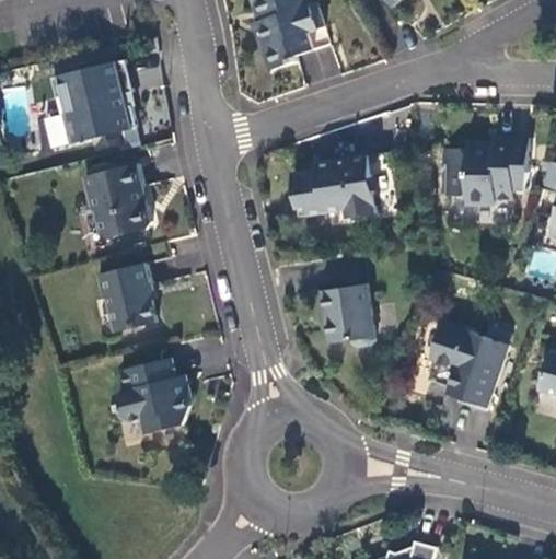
[(250,0),(257,20),(253,22),(256,31),(262,28),(264,35),(257,37),(268,70),(294,61),(292,56),(312,49),(305,32),(323,26),(314,1),(309,2),(308,0),(250,0)]
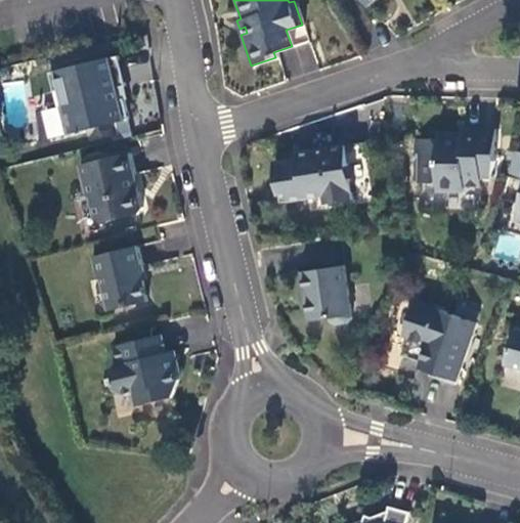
[(116,55),(46,73),(51,90),(56,89),(60,105),(56,106),(63,134),(74,131),(75,134),(83,132),(82,129),(127,119),(122,97),(116,99),(114,88),(123,85),(116,55)]
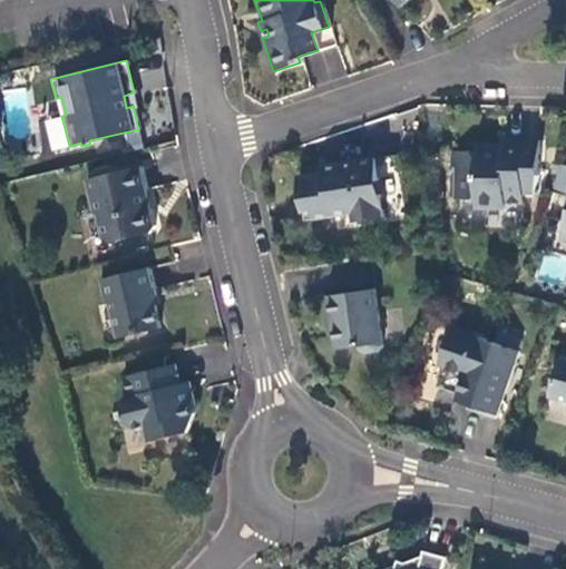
[(536,174),(537,139),(501,138),(501,151),(491,151),(491,144),(474,144),(474,151),(447,150),(447,166),(452,166),(451,198),(472,198),(472,206),(501,207),(501,202),(520,202),(520,193),(530,194),(536,174)]
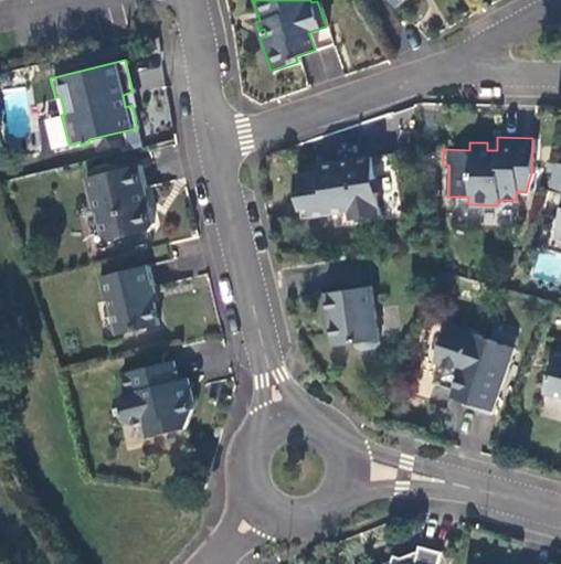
[(372,178),(369,156),(318,163),(319,170),(294,173),(299,209),(308,208),(309,216),(347,211),(348,219),(378,213),(374,192),(369,192),(367,179),(372,178)]
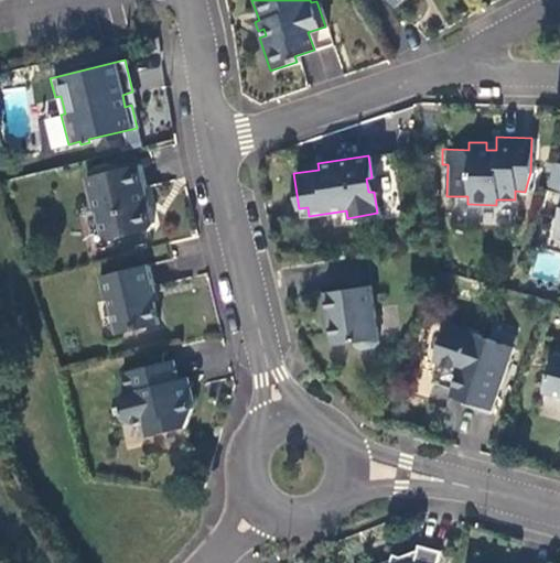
[(137,164),(82,177),(90,209),(97,214),(101,235),(108,239),(148,229),(151,223),(148,207),(141,203),(138,188),(142,187),(137,164)]
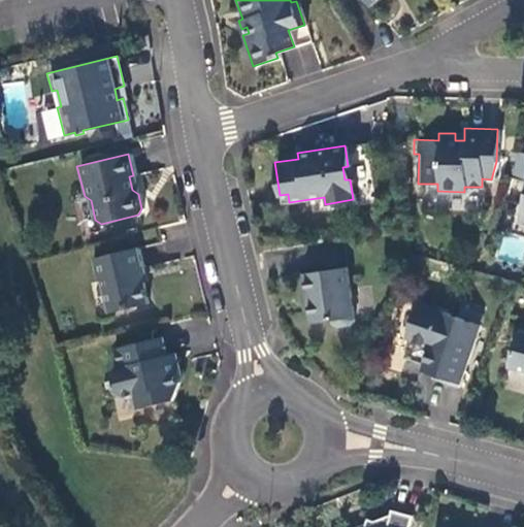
[(135,248),(90,258),(96,284),(102,287),(108,313),(146,303),(141,282),(143,281),(135,248)]
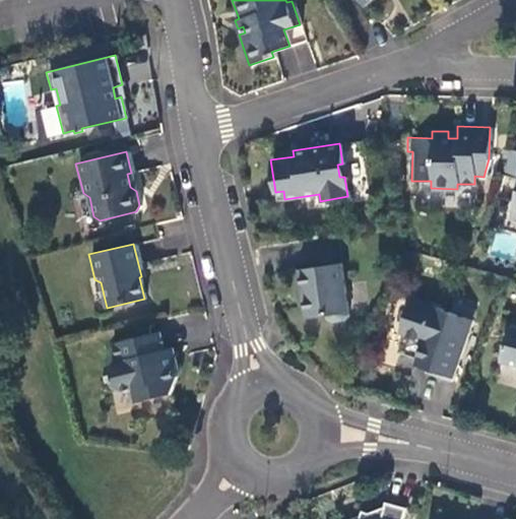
[(347,315),(339,263),(297,269),(297,271),(295,274),(297,286),(300,288),(301,297),(304,300),(306,308),(303,312),(304,318),(326,315),(326,318),(331,321),(343,319),(347,315)]
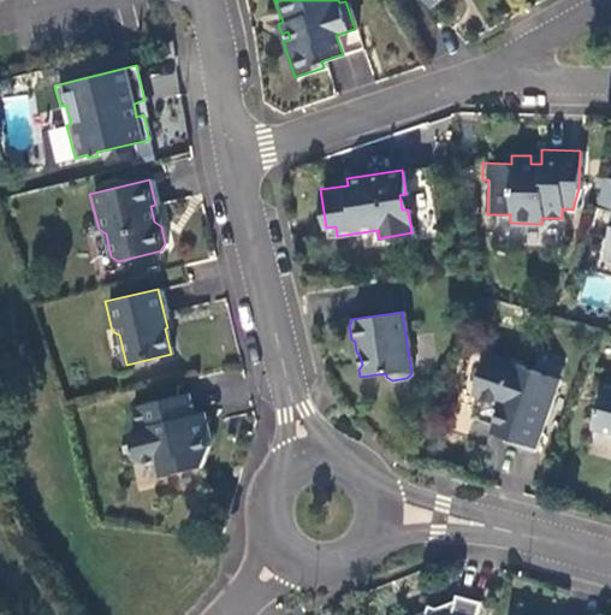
[(557,378),(485,354),(472,394),(475,396),(468,417),(491,425),(490,431),(512,439),(511,444),(532,451),(557,378)]
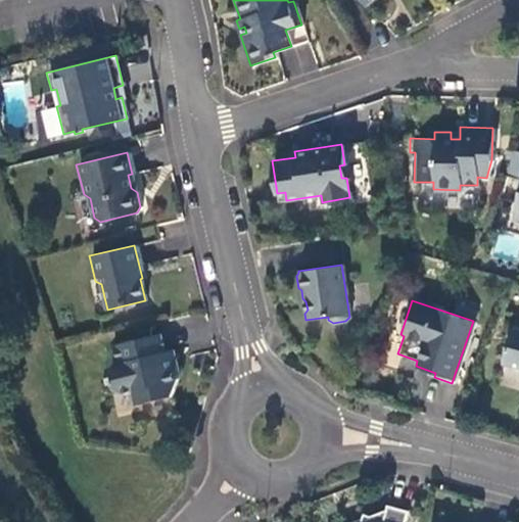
[(518,328),(511,327),(501,364),(518,368),(518,328)]
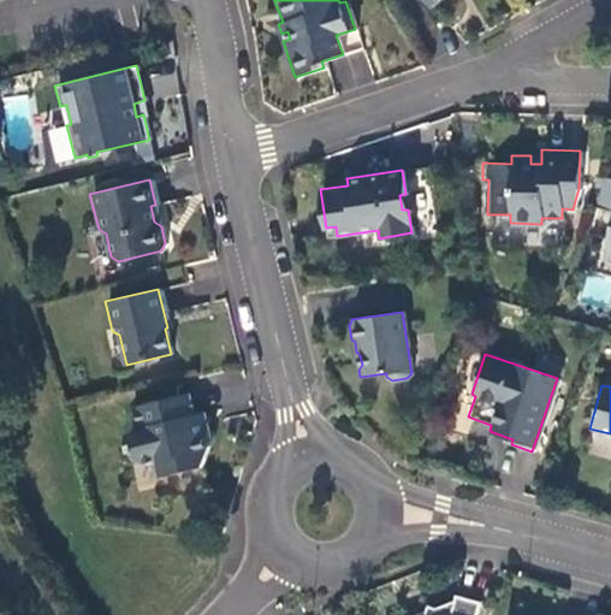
[(184,394),(131,407),(137,429),(131,430),(126,437),(129,443),(126,444),(129,453),(130,451),(132,459),(140,463),(155,459),(159,475),(201,466),(207,445),(203,433),(197,435),(193,414),(189,415),(184,394)]
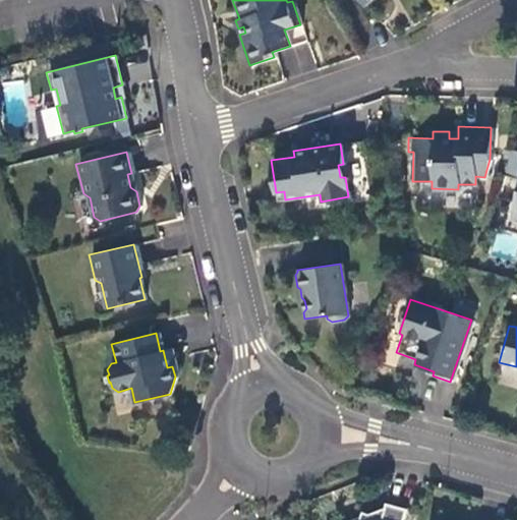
[(358,517),(349,519),(401,519),(405,508),(384,503),(383,507),(366,513),(359,512),(358,517)]
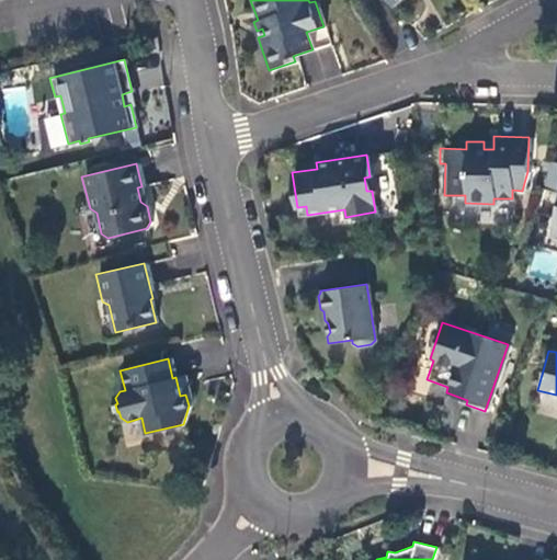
All buildings are outlined.
